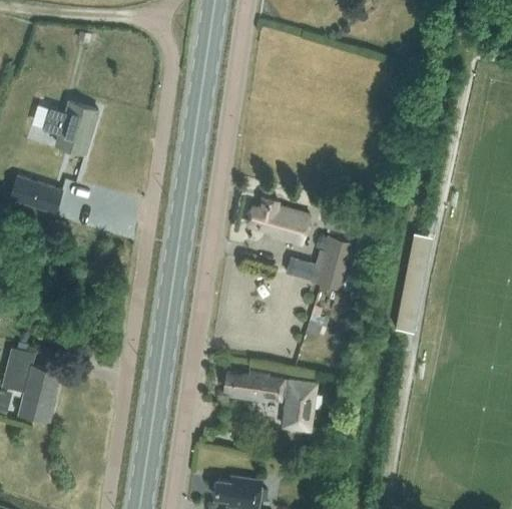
[(86,155),(100,112),(71,103),(68,114),(51,108),(44,131),(61,136),(58,146),(86,155)]
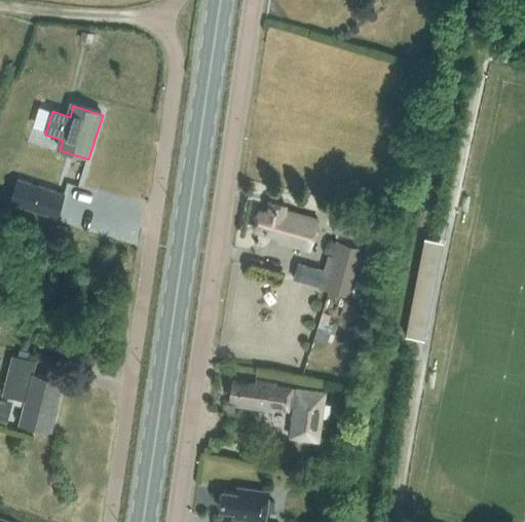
[(19,182),(11,206),(59,220),(66,196),(19,182)]
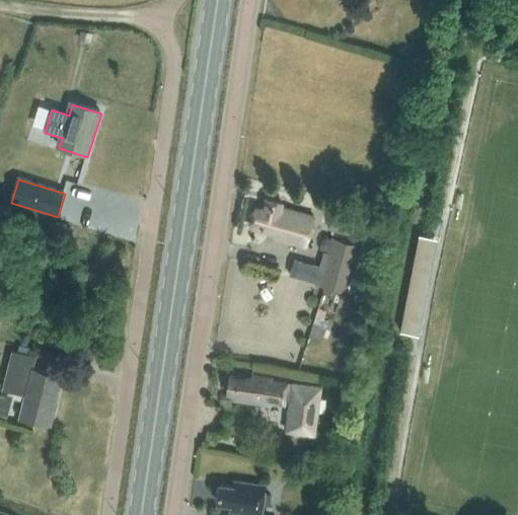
[(281,211),(283,207),(268,203),(265,213),(256,211),(252,227),(275,233),(273,239),(306,248),(314,220),(281,211)]
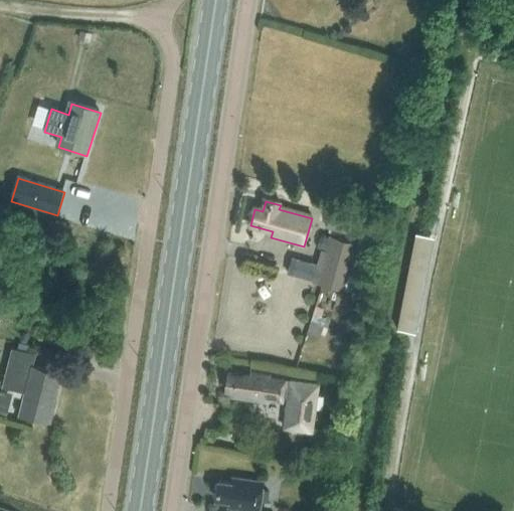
[(328,230),(360,239),(364,221),(333,213),(328,230)]
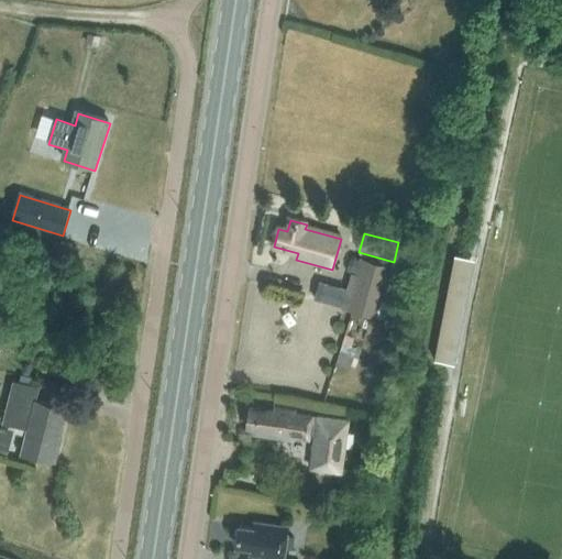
[(433,361),(453,364),(472,259),(452,255),(433,361)]
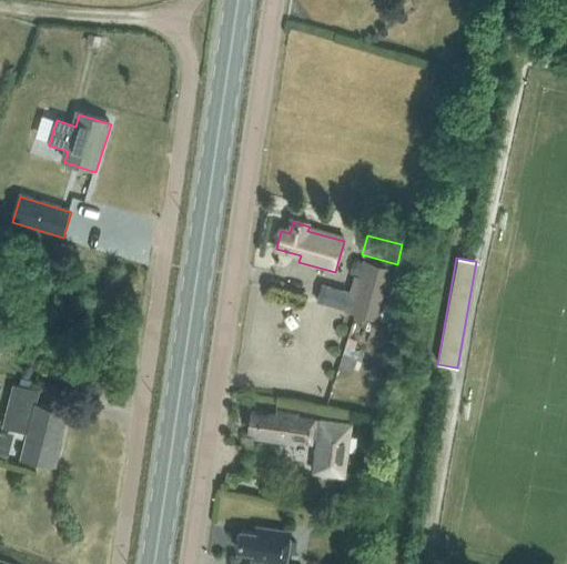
[(354,316),(381,324),(395,272),(372,265),(366,283),(364,282),(354,316)]
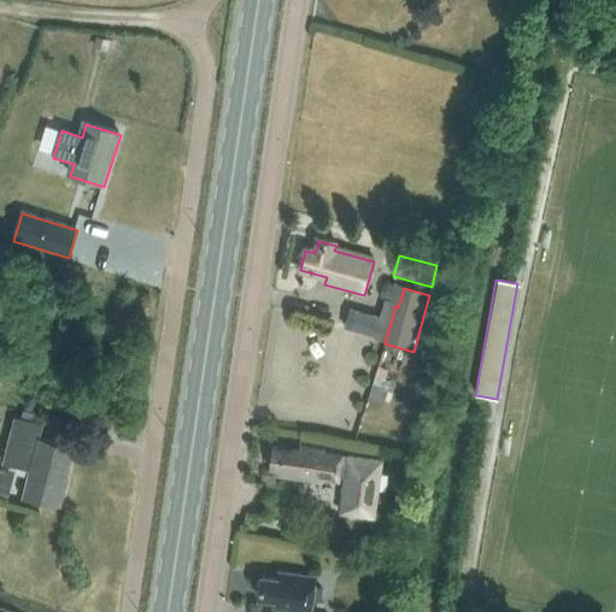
[(59,507),(74,449),(40,441),(44,427),(16,419),(4,466),(31,472),(24,499),(59,507)]
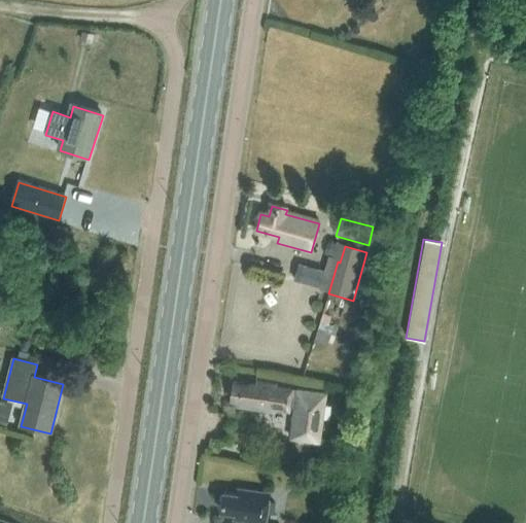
[(292,399),(293,391),(278,389),(278,386),(257,384),(256,388),(235,385),(233,403),(241,404),(240,409),(275,414),(275,411),(290,413),(291,409),(295,409),(297,401),(292,399)]
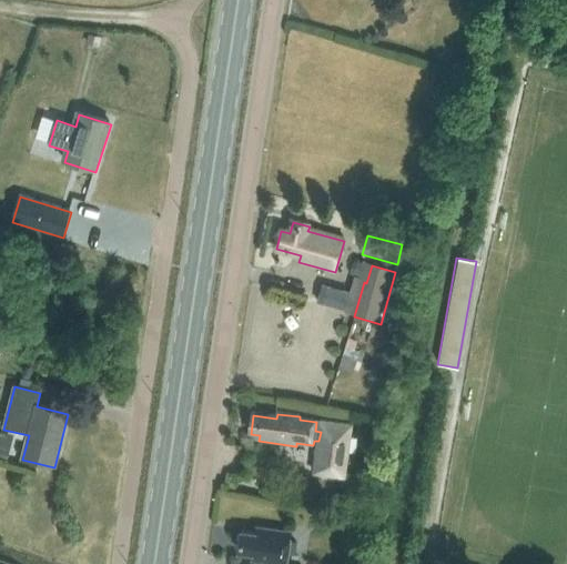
[(322,423),(321,432),(319,441),(315,475),(346,480),(353,427),(322,423)]
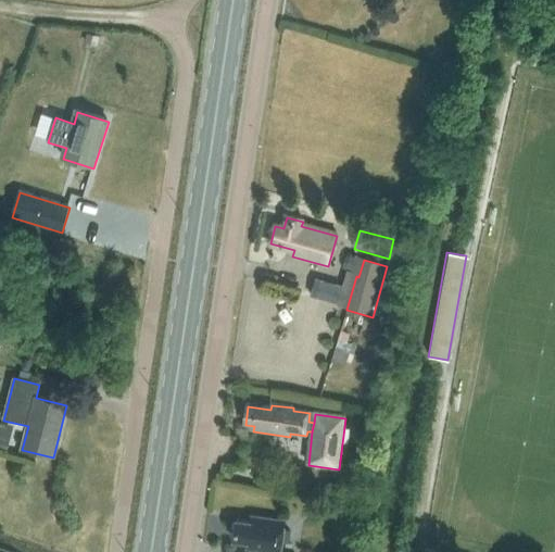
[(237,523),(235,542),(249,544),(248,551),(282,551),(284,543),(290,544),(291,534),(285,534),(286,523),(259,519),(257,525),(237,523)]
